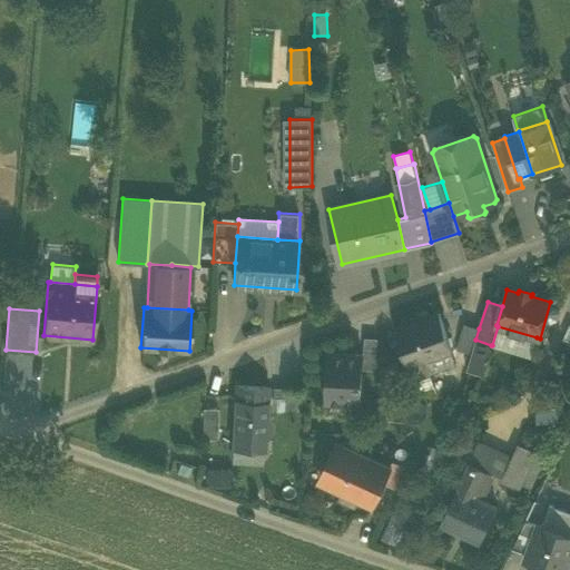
[(395,330),(413,380),(430,373),(425,360),(452,350),(440,313),(395,330)]
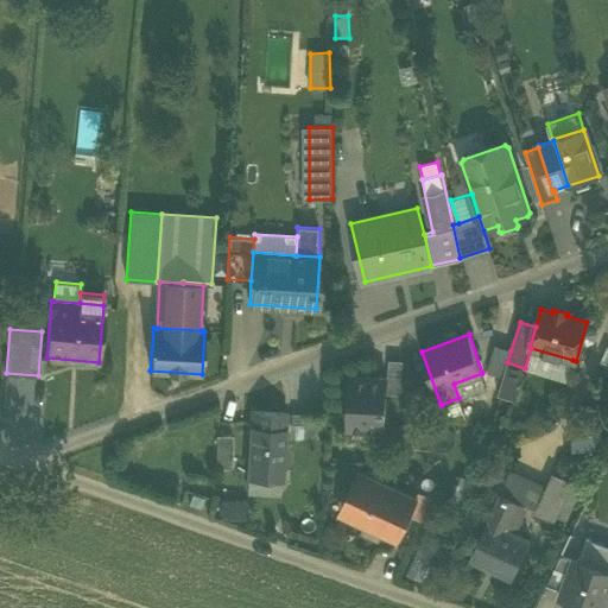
[(504,377),(507,362),(511,350),(495,346),(488,372),(504,377)]
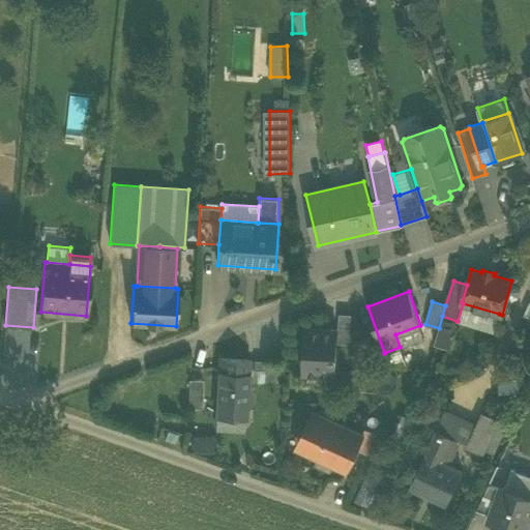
[(494,332),(499,314),(463,303),(458,321),(494,332)]
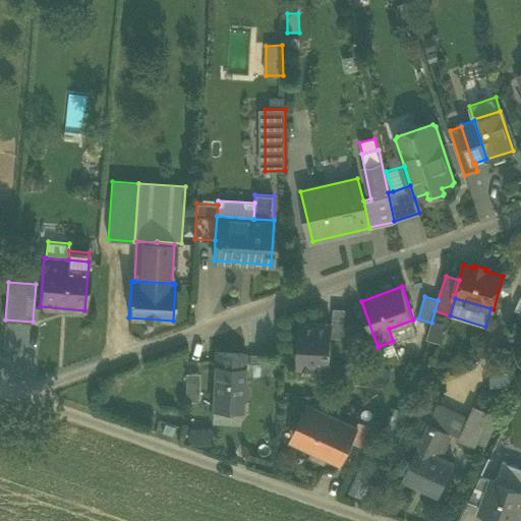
[(331,338),(344,338),(345,309),(334,308),(332,325),(331,338)]
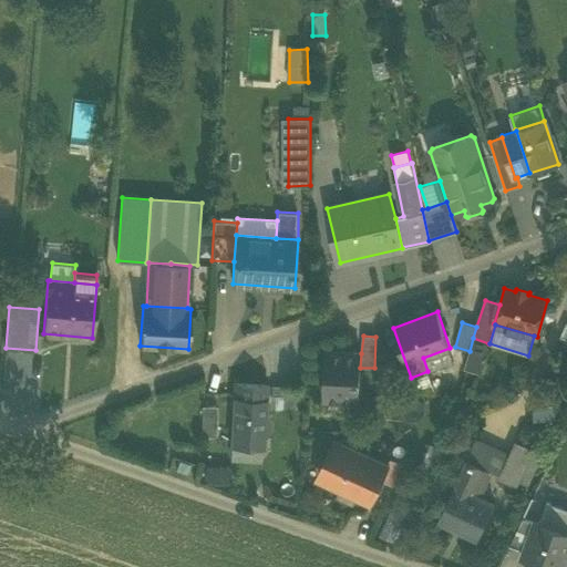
[(480,373),(488,343),(473,338),(470,351),(464,369),(480,373)]
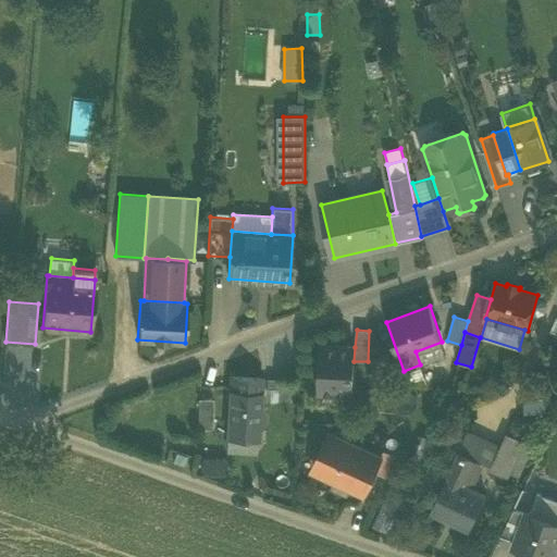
[(318,393),(353,394),(354,361),(355,347),(321,345),(318,393)]
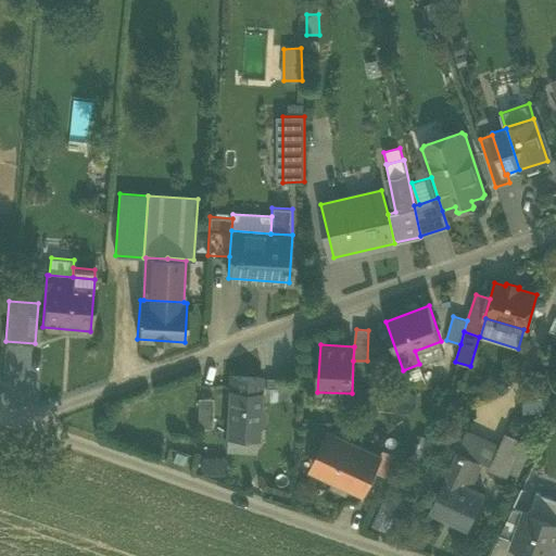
[(426,384),(419,364),(403,370),(406,380),(426,384)]
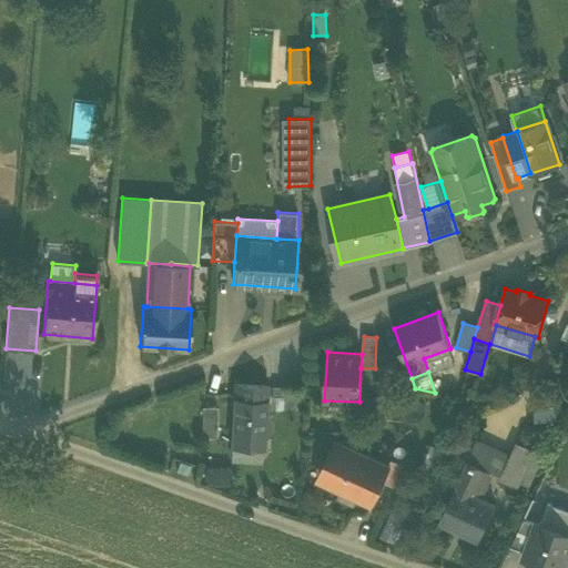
[(236,384),(235,397),(265,399),(266,386),(236,384)]
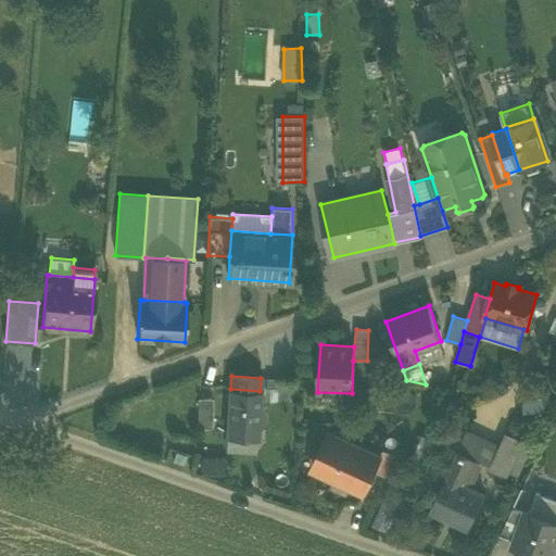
[(300,379),(261,378),(260,391),(260,401),(299,397),(300,379)]
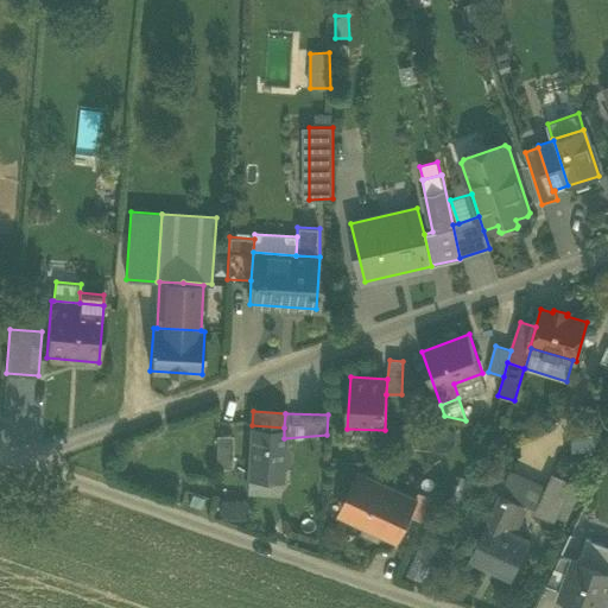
[(252,425),(249,476),(282,477),(284,438),(284,428),(252,425)]
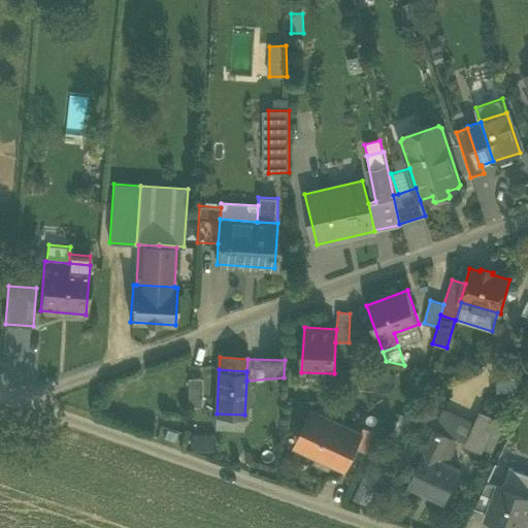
[(186,406),(201,407),(202,378),(188,377),(186,406)]
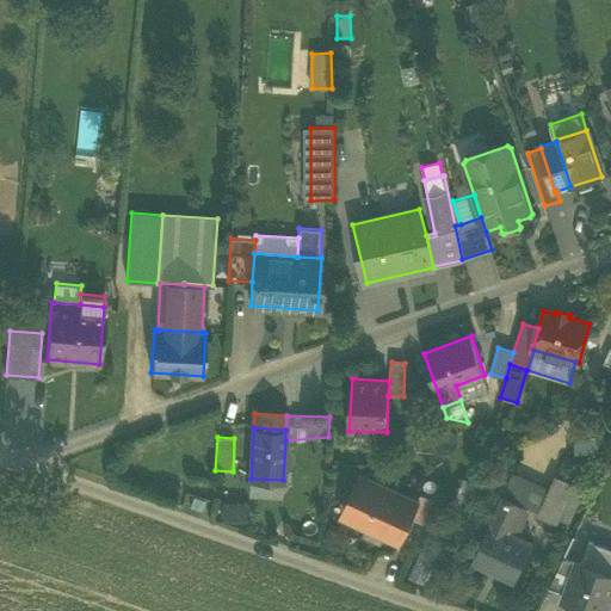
[(598,437),(574,438),(575,455),(598,454),(598,437)]
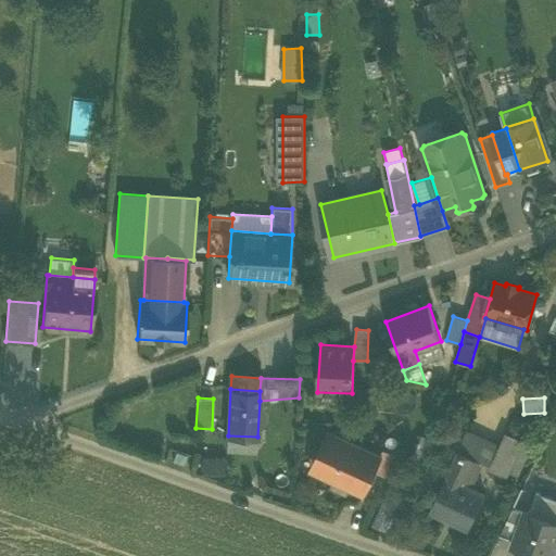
[(500,443),(496,449),(505,452),(500,466),(510,470),(523,437),(505,429),(500,443)]
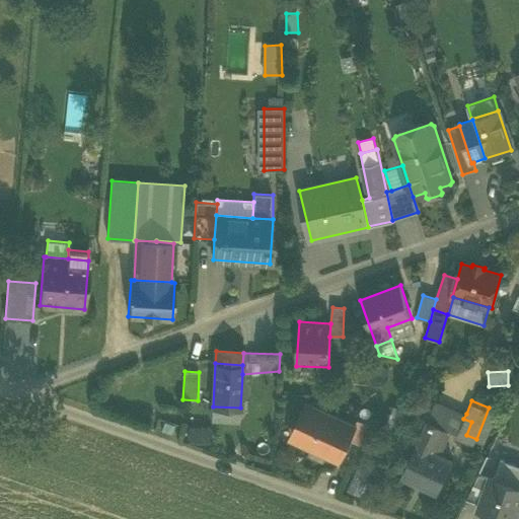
[(430,421),(439,425),(447,404),(438,401),(430,421)]
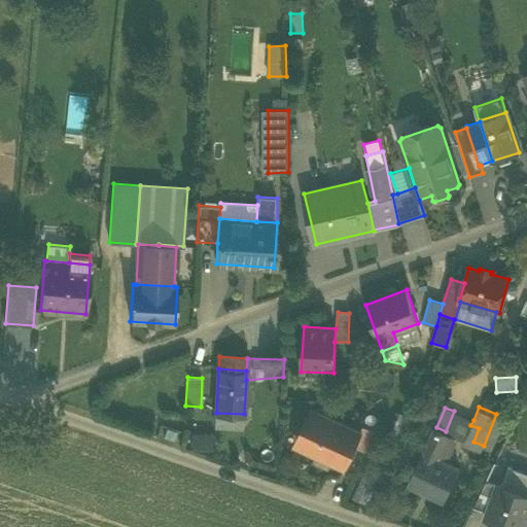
[(473,420),(454,411),(446,431),(455,434),(454,437),(464,441),(465,438),(470,425),(473,420)]
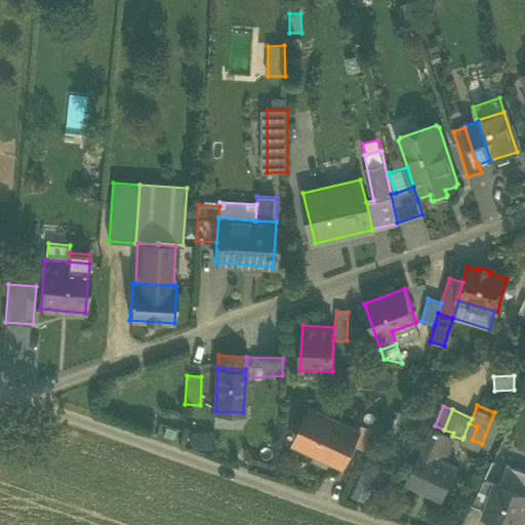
[(242,428),(243,412),(215,411),(214,426),(242,428)]
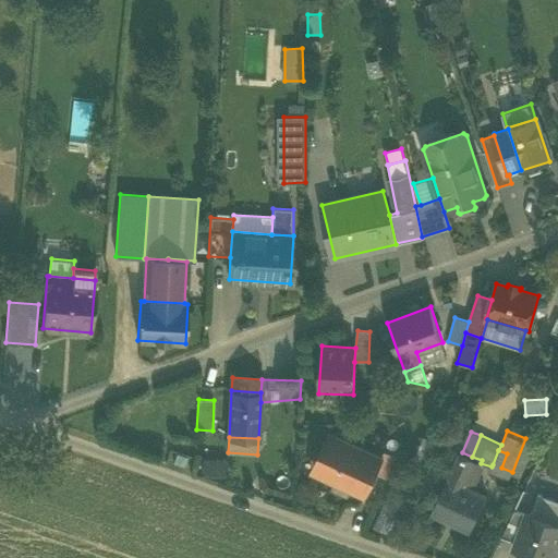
[(350,487),(364,494),(375,471),(380,459),(334,437),(317,472),(336,481),(336,483),(349,489),(350,487)]
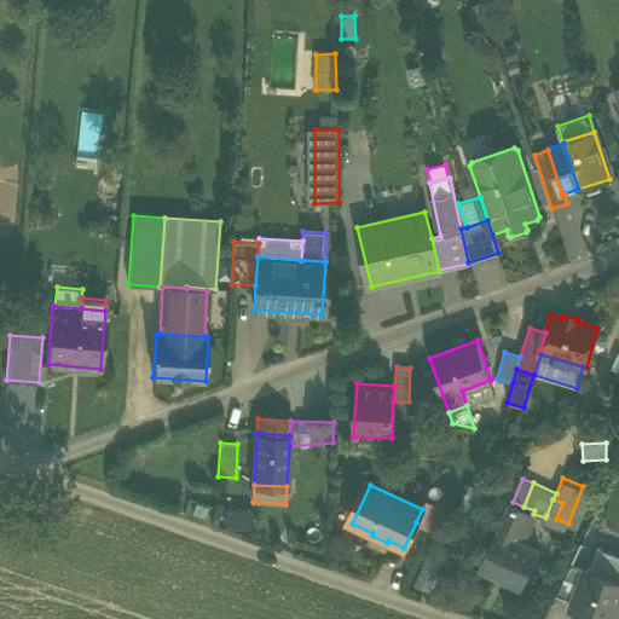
[(594,491),(583,486),(568,524),(567,527),(577,531),(594,491)]
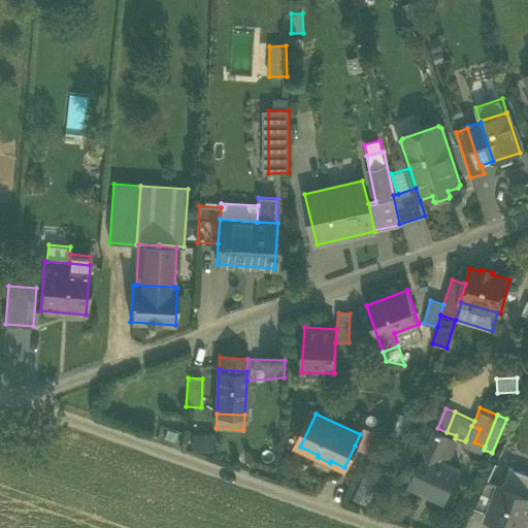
[(466,439),(474,442),(480,429),(471,426),(466,439)]
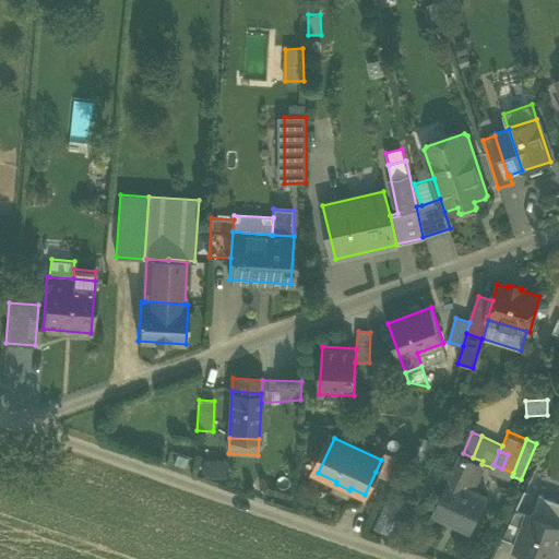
[(385,452),(381,460),(376,472),(388,478),(397,458),(385,452)]
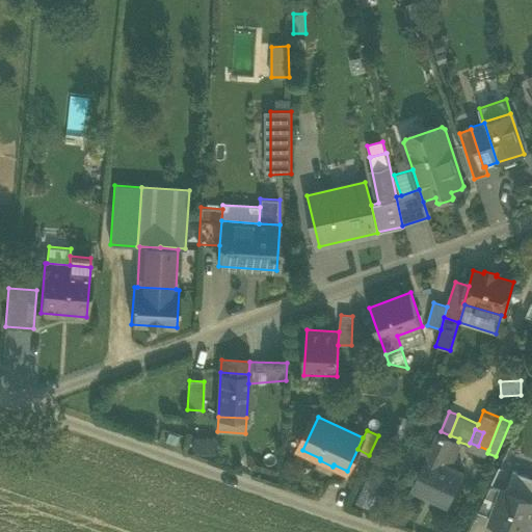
[(417,494),(452,507),(467,469),(450,462),(458,442),(459,439),(450,435),(441,431),(417,494)]
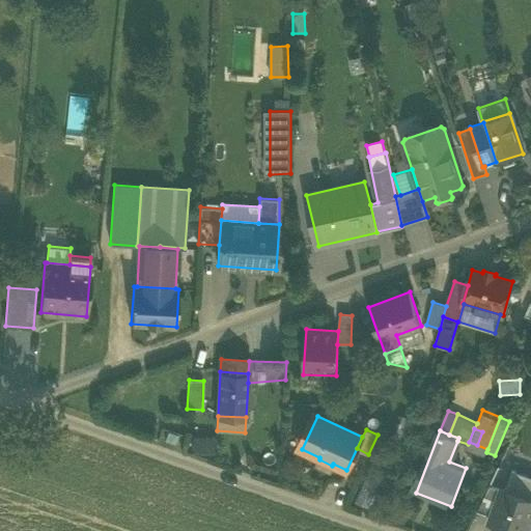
[(215,438),(193,436),(192,452),(214,453),(215,438)]
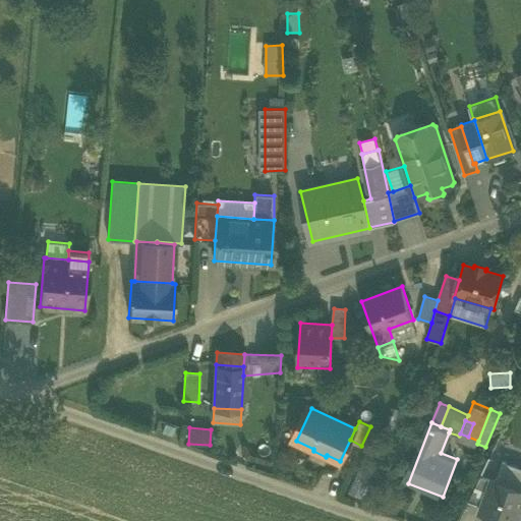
[(477,444),(478,441),(468,437),(460,433),(459,436),(457,440),(475,448),(477,444)]
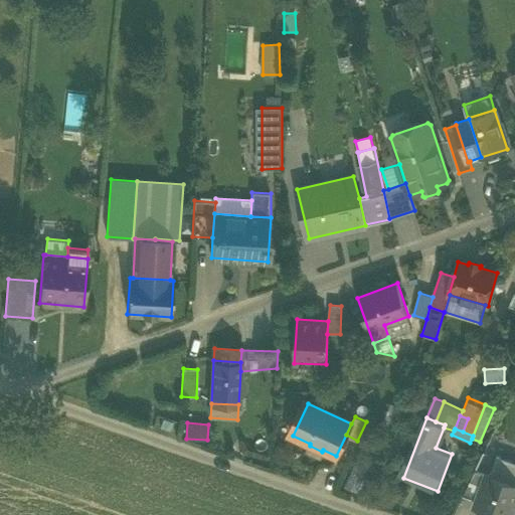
[(514,484),(514,462),(497,456),(490,475),(514,484)]
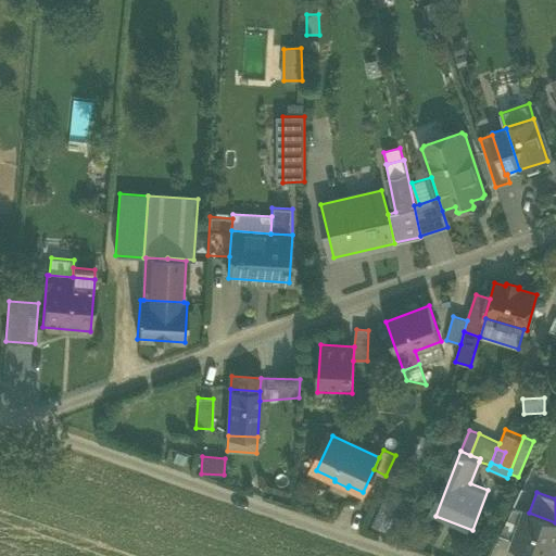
[(401,505),(386,497),(373,525),(388,532),(401,505)]
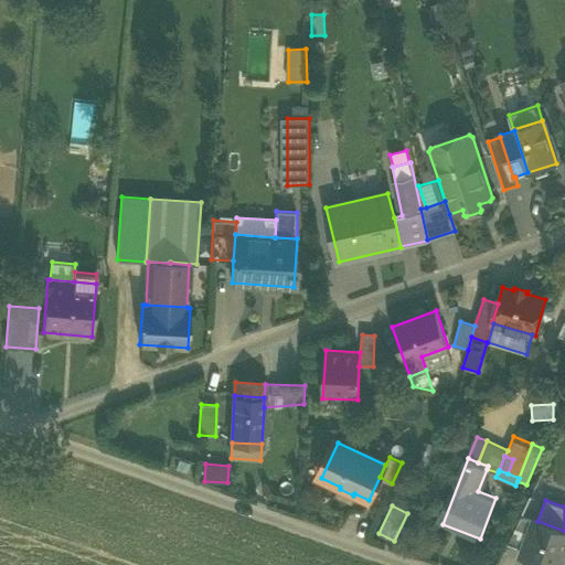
[(509,543),(524,550),(534,521),(521,516),(509,543)]
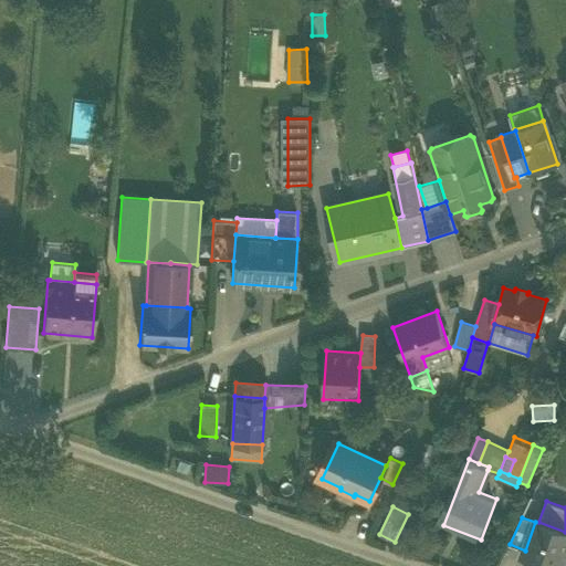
[(523,556),(548,565),(559,565),(565,551),(565,532),(538,522),(536,521),(535,522),(525,551),(523,556)]
